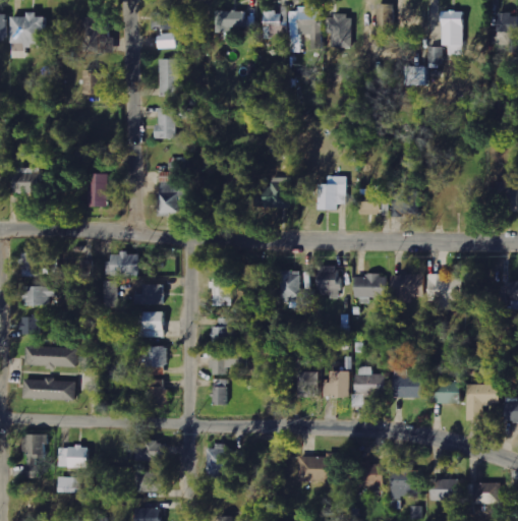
[(395,4),(377,4),(377,35),(396,35),(395,4)]
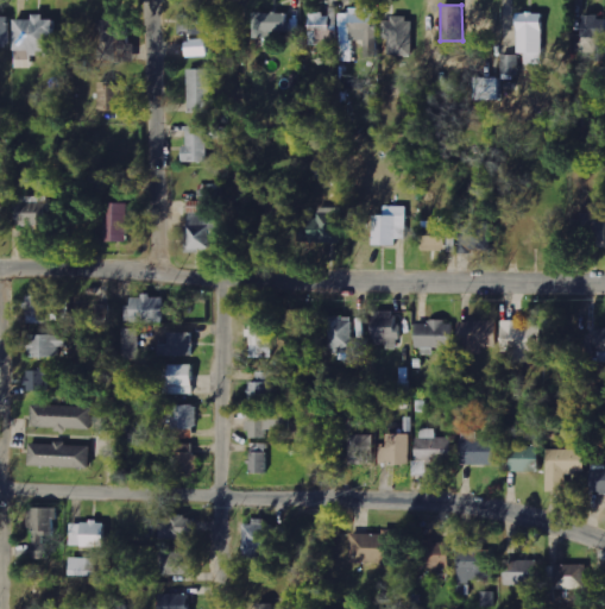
[(338,13),(338,61),(350,61),(350,24),(353,24),(353,41),(364,41),(364,57),(375,56),(373,7),(347,8),(347,13),(338,13)]
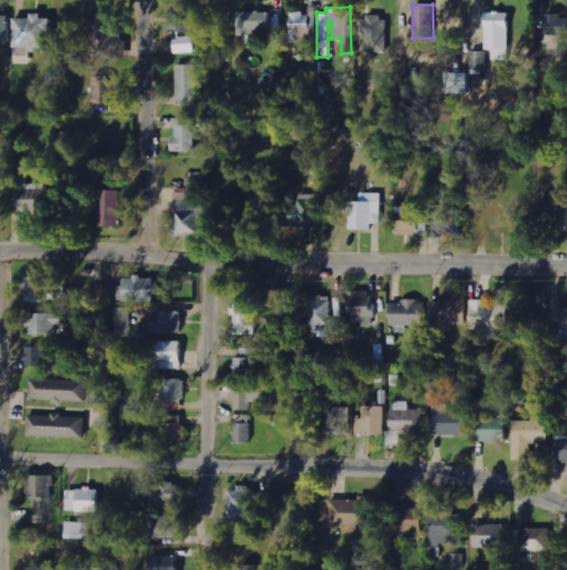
[(196,12),(166,11),(166,31),(196,32),(196,12)]
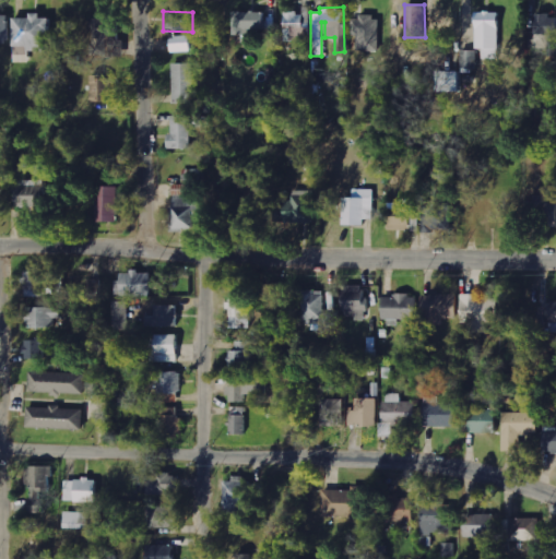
[(263,12),(232,11),(232,34),(248,34),(248,30),(263,30),(263,12)]
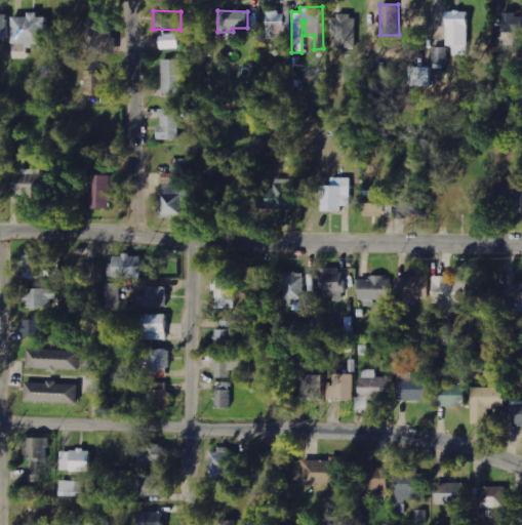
[(266,38),(290,38),(289,10),(266,11),(266,38)]
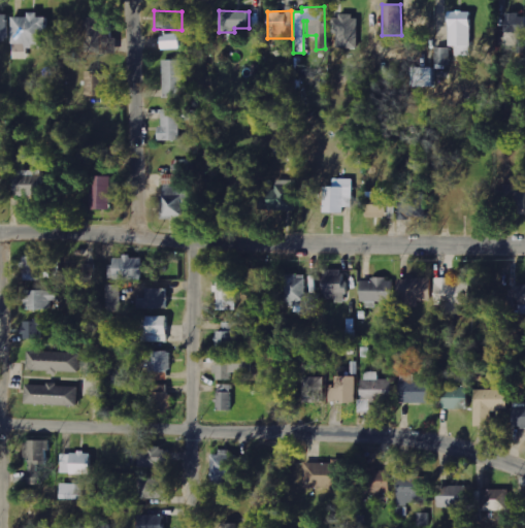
[(454,56),(469,56),(468,11),(448,12),(448,46),(454,46),(454,56)]
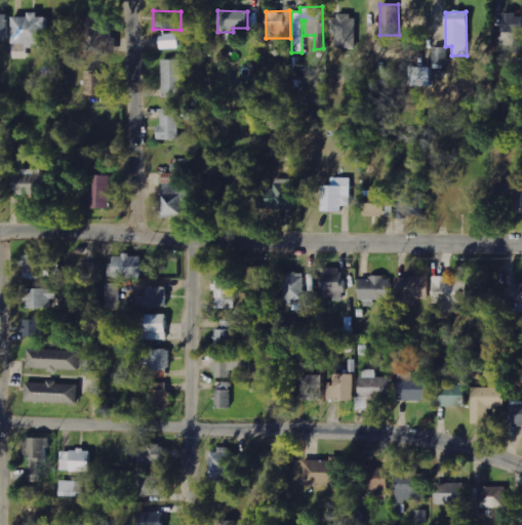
[(11,16),(11,58),(25,58),(25,48),(44,48),(45,17),(37,16),(37,12),(28,12),(28,17),(11,16)]
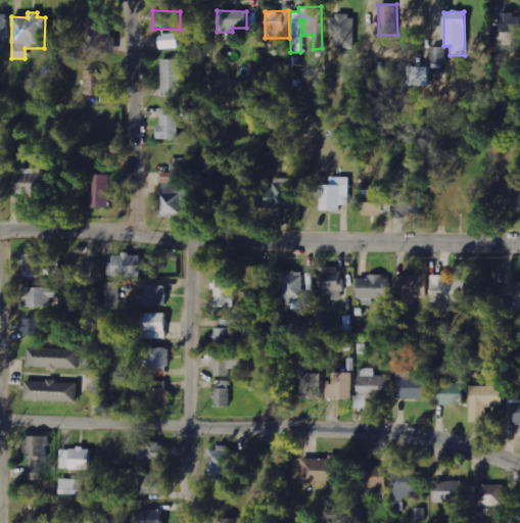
[(328,35),(332,35),(332,47),(351,48),(352,14),(329,14),(328,35)]
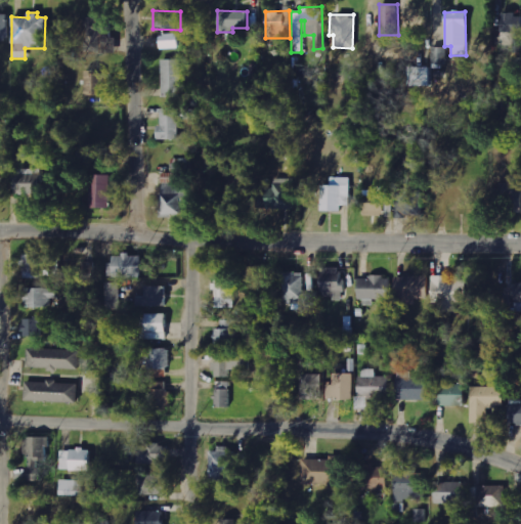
[(520,14),(498,14),(500,45),(511,45),(511,52),(520,52),(520,14)]
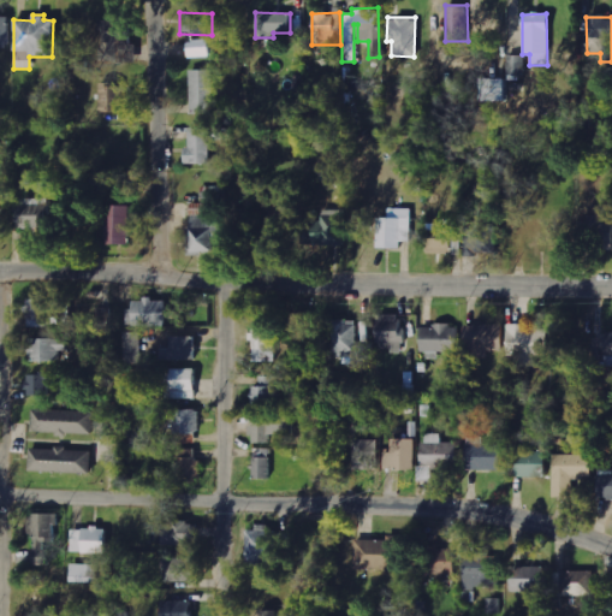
[(97,61),(120,60),(120,39),(129,39),(129,19),(94,19),(94,33),(97,33),(97,61)]
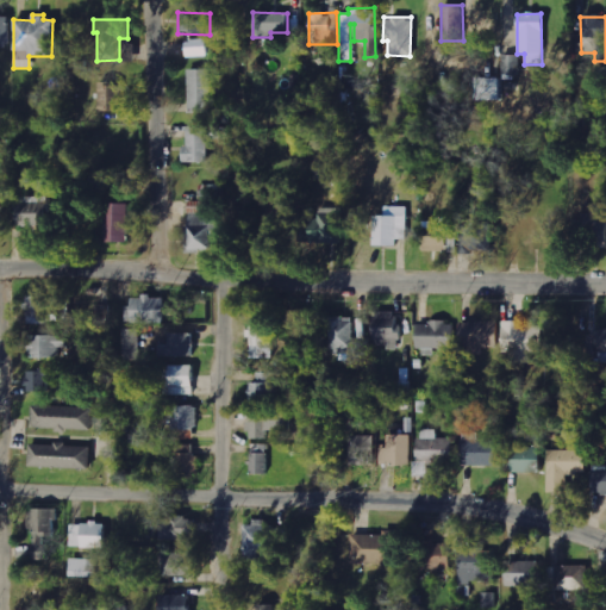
[(205,56),(205,39),(183,41),(183,57),(205,56)]
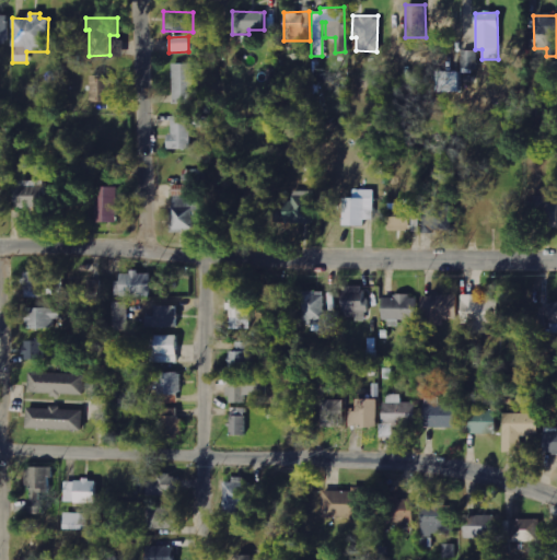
[(460,69),(474,69),(474,50),(460,50),(460,69)]
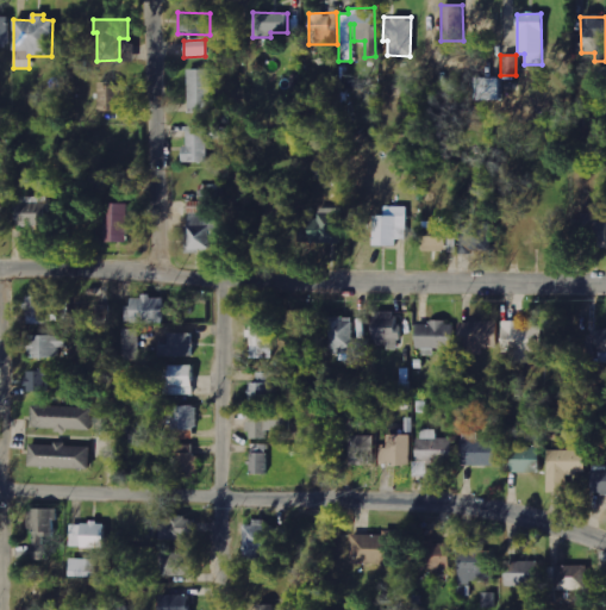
[(185,69),(186,113),(208,112),(207,69),(185,69)]
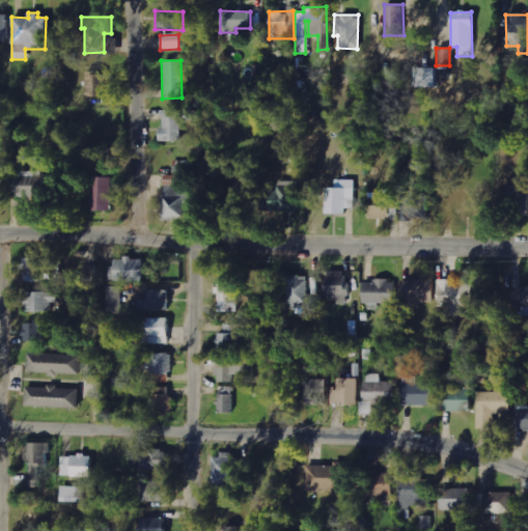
[(433,87),(433,67),(411,68),(412,88),(433,87)]
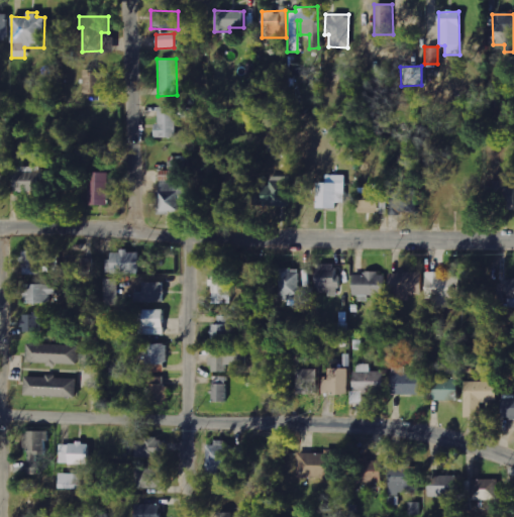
[(101,95),(102,72),(82,71),(81,94),(101,95)]
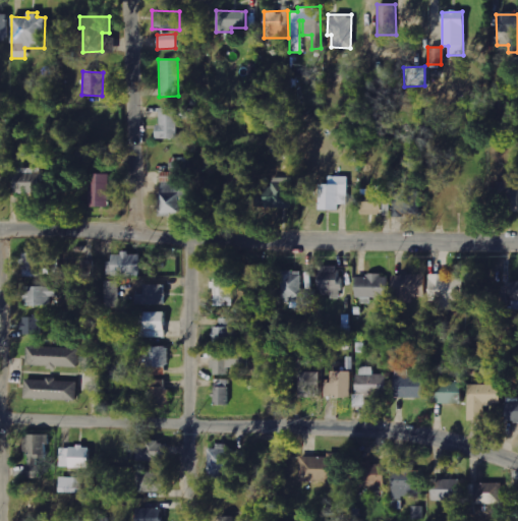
[(175,138),(175,108),(156,109),(157,138),(175,138)]
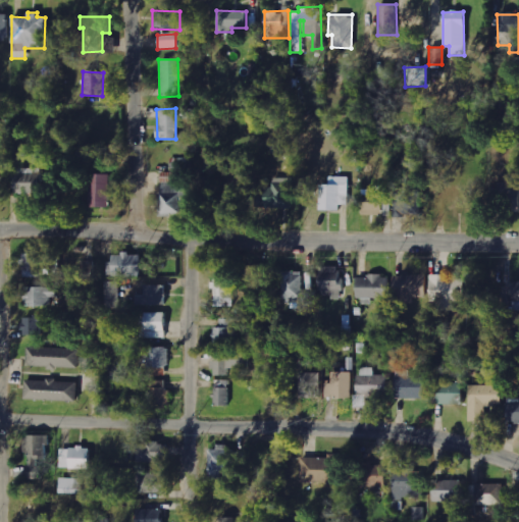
[(168,158),(167,171),(185,172),(185,158),(168,158)]
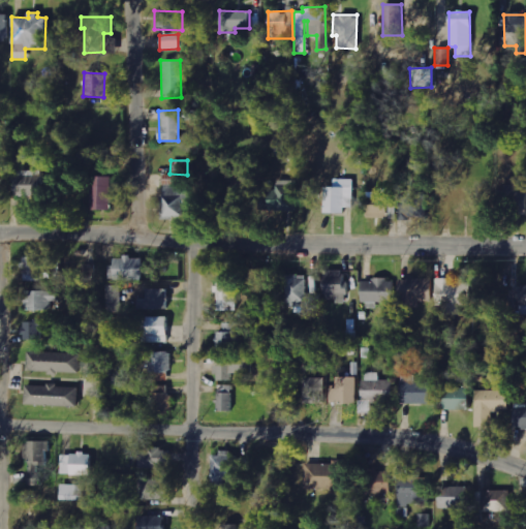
[(12,195),(40,195),(40,170),(12,170),(12,195)]
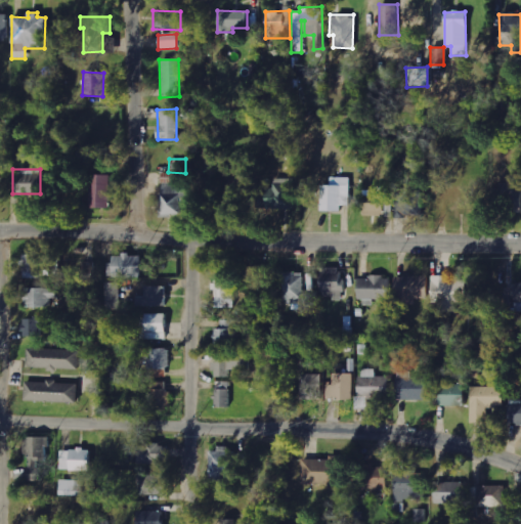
[(109,175),(88,175),(89,209),(110,208),(109,175)]
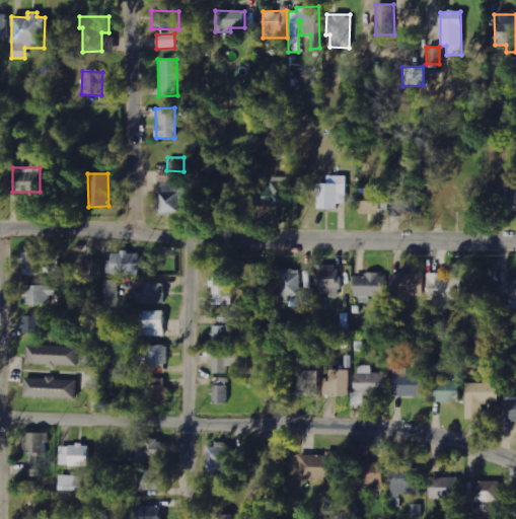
[(514,174),(504,174),(504,181),(490,181),(490,199),(514,198),(514,174)]
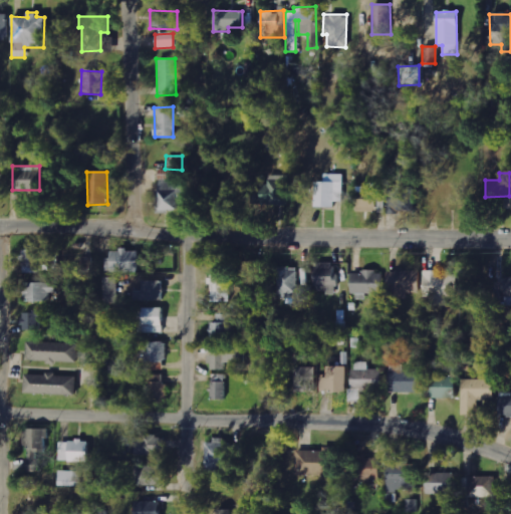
[(314,207),(333,207),(333,202),(340,202),(341,174),(322,174),(322,182),(314,182),(314,207)]
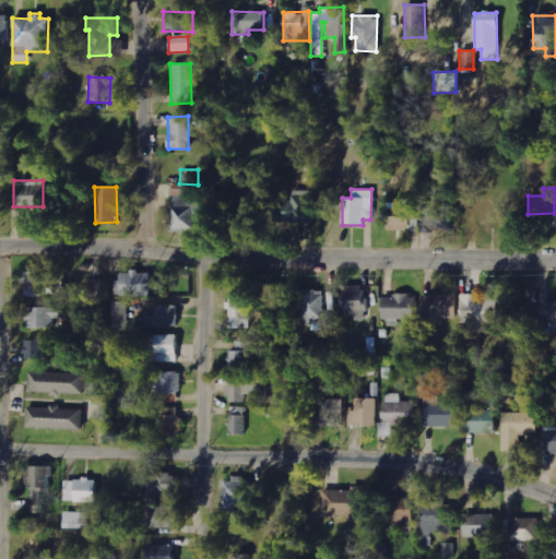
[(283,201),(283,223),(310,223),(311,190),(291,190),(291,201),(283,201)]
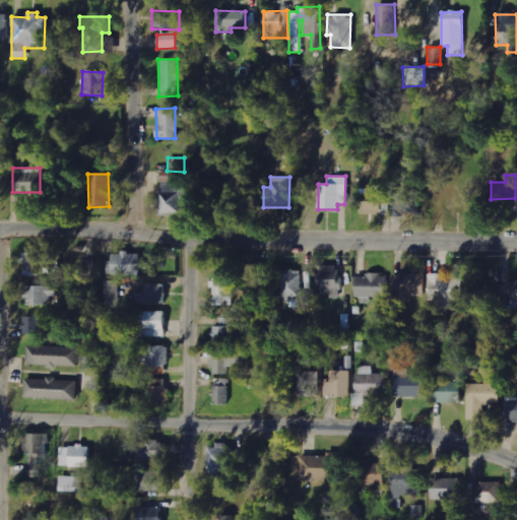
[(182,186),(173,187),(173,181),(157,181),(158,213),(183,213),(182,186)]
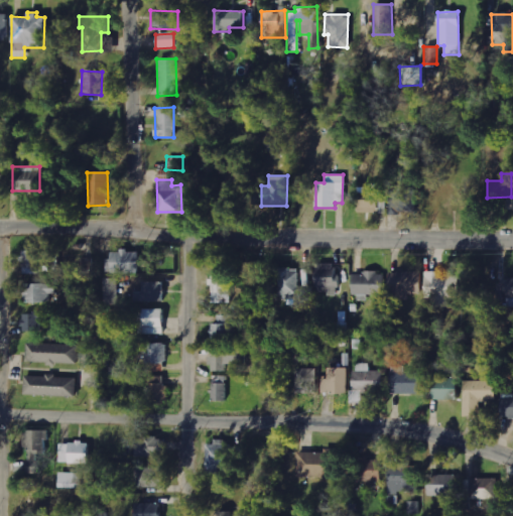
[(378,185),(356,185),(357,213),(378,213),(378,185)]
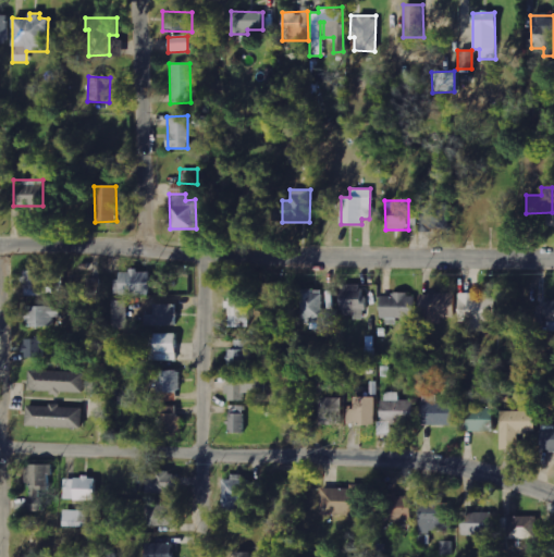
[(448,231),(448,202),(418,203),(418,231),(448,231)]
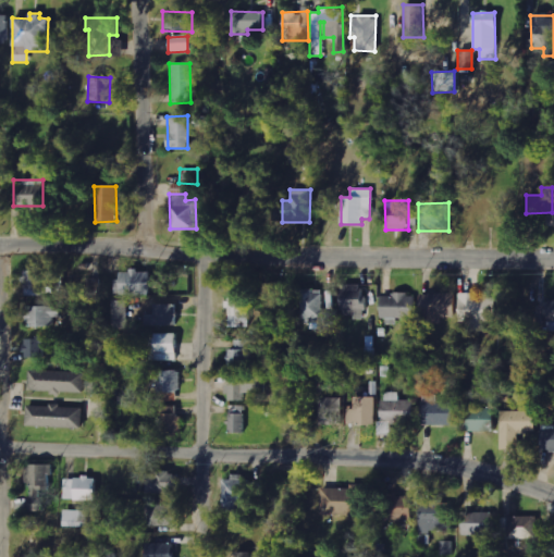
[(22,295),(60,294),(60,275),(42,275),(42,271),(22,271),(22,295)]
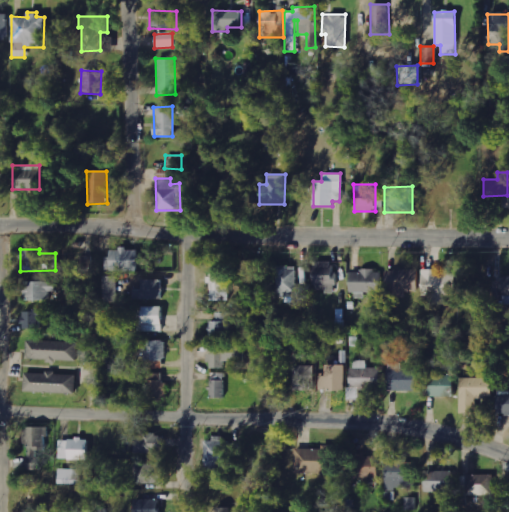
[(137,271),(138,249),(105,249),(105,270),(137,271)]
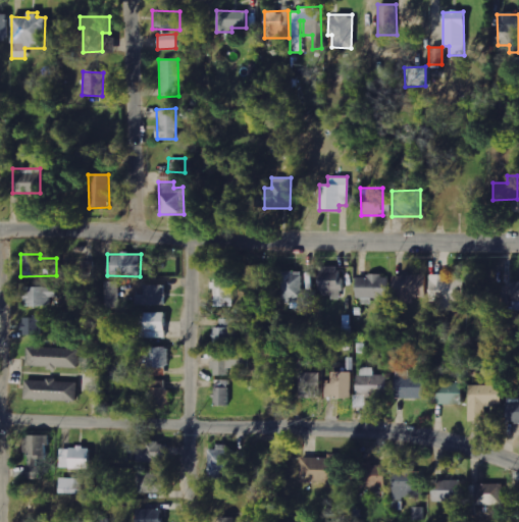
[(339,267),(318,266),(317,297),(338,297),(339,267)]
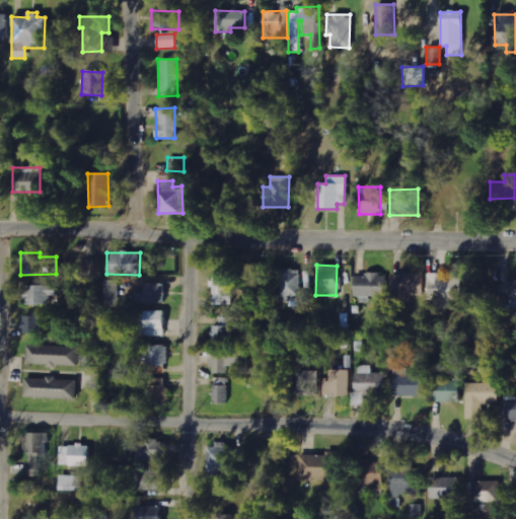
[(299,270),(279,270),(279,300),(299,300),(299,270)]
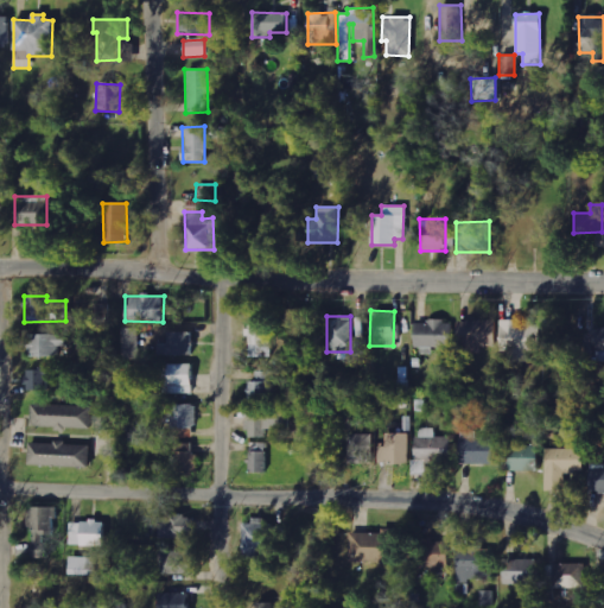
[(522,321),(500,320),(500,352),(507,352),(507,362),(532,362),(532,352),(539,352),(539,325),(522,325),(522,321)]
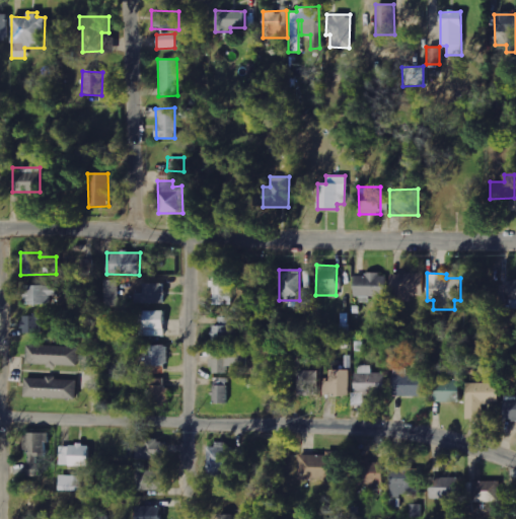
[(385,274),(363,274),(363,277),(354,277),(354,302),(367,303),(367,296),(384,297),(385,274)]
